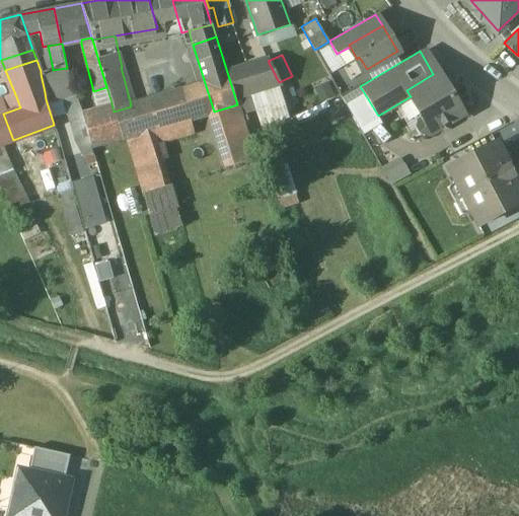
[(268,60),(243,67),(250,91),(279,83),(279,82),(268,61),(268,60)]
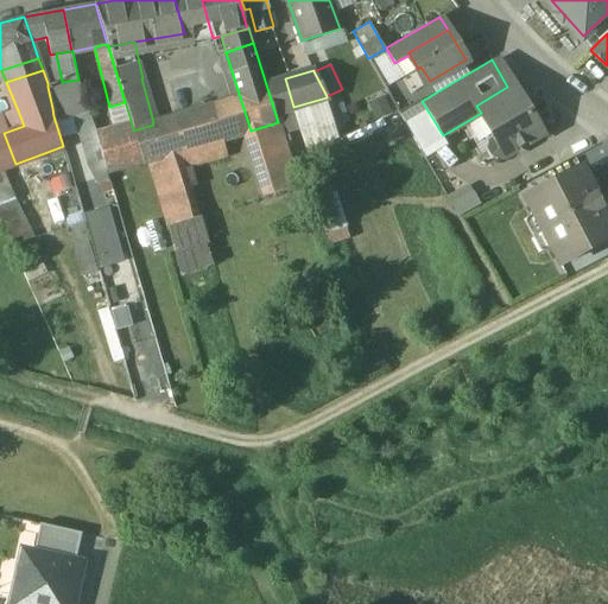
[(285,78),(267,83),(277,113),(293,107),(285,78)]
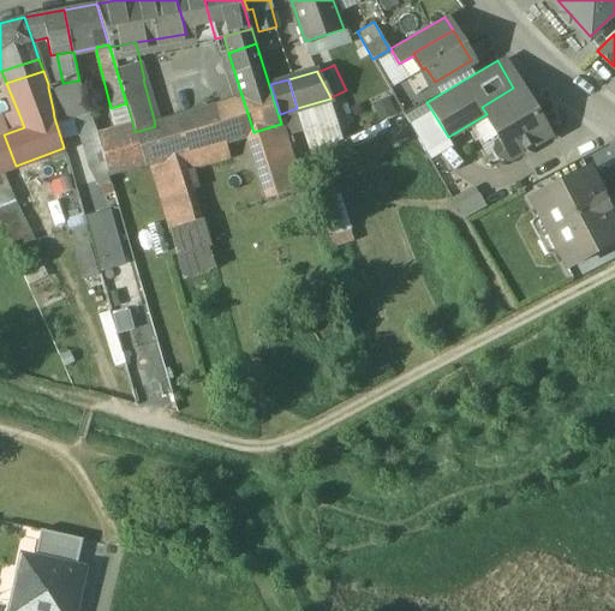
[(63,82),(48,84),(48,88),(53,109),(87,103),(78,81),(63,83),(63,82)]
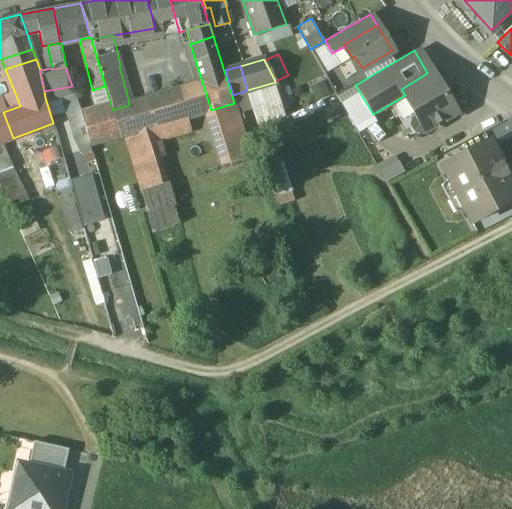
[(427,73),(401,89),(405,95),(416,114),(415,117),(413,118),(411,125),(415,131),(421,133),(427,129),(430,125),(434,122),(439,122),(457,111),(446,93),(442,95),(438,87),(441,85),(432,70),(427,73)]
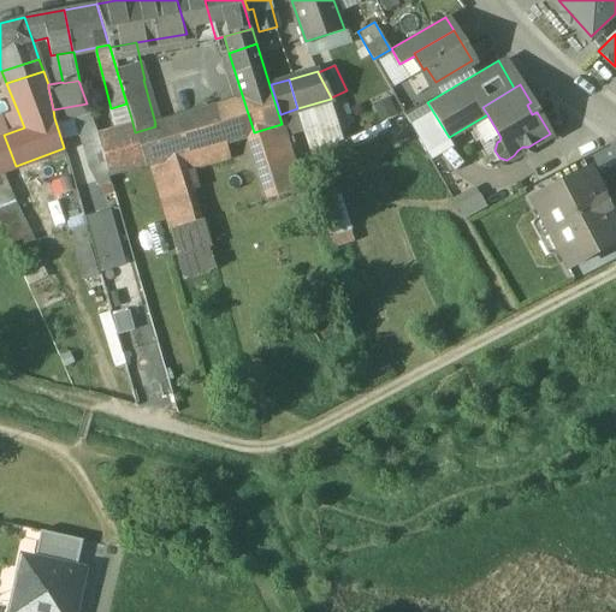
[(155,126),(135,132),(143,161),(144,165),(150,164),(183,154),(223,142),(230,140),(219,105),(155,124),(154,124),(155,126)]
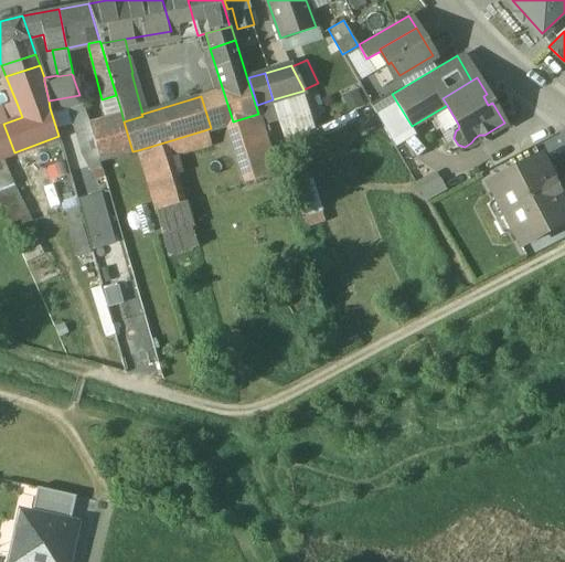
[(17,103),(3,107),(2,109),(7,123),(22,117),(17,103)]
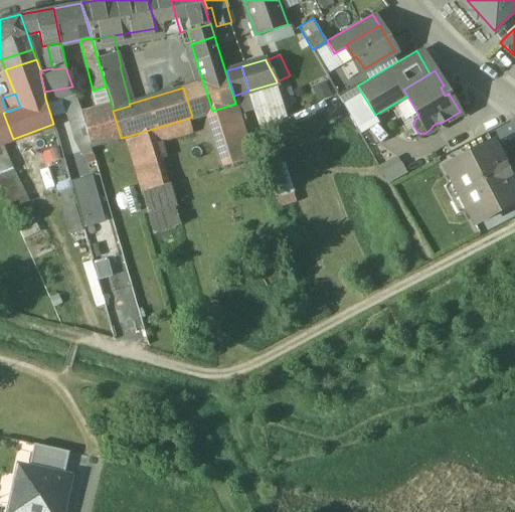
[(110,99),(80,108),(91,143),(120,135),(113,111),(110,99)]
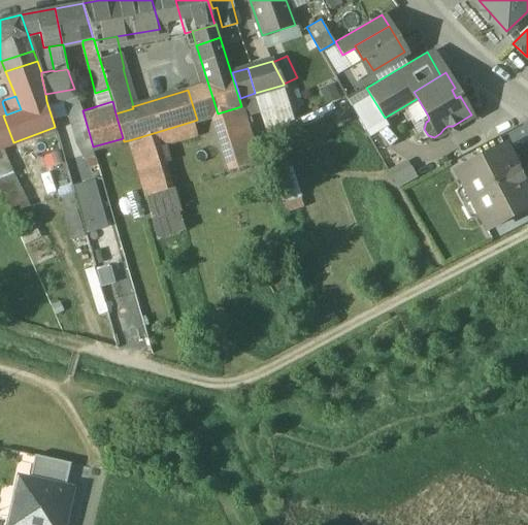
[(218,113),(213,115),(223,145),(252,137),(241,106),(218,113)]
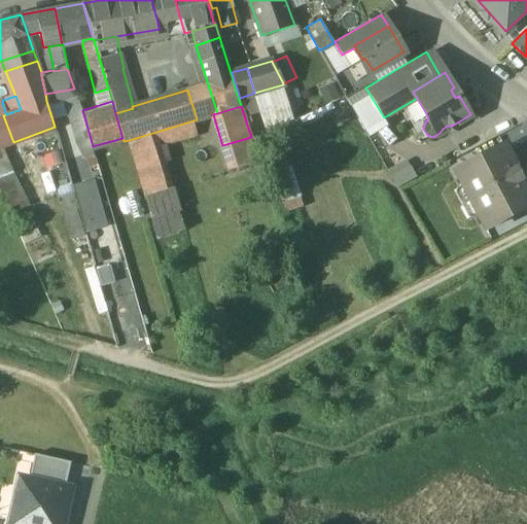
[(3,115),(0,116),(0,147),(13,142),(3,115)]
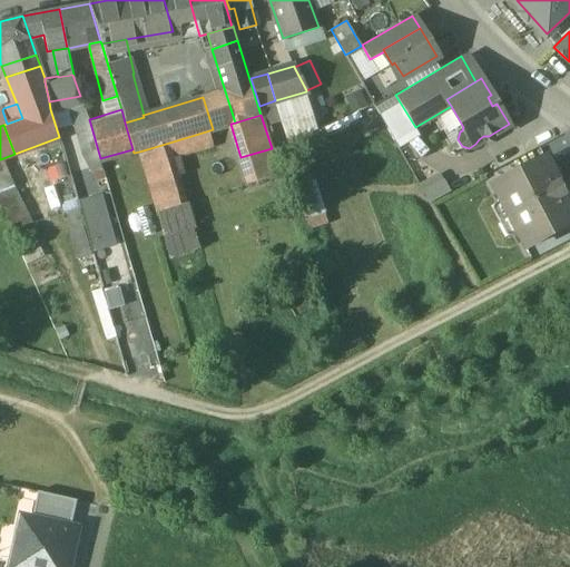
[(206,132),(169,143),(174,156),(210,145),(206,132)]
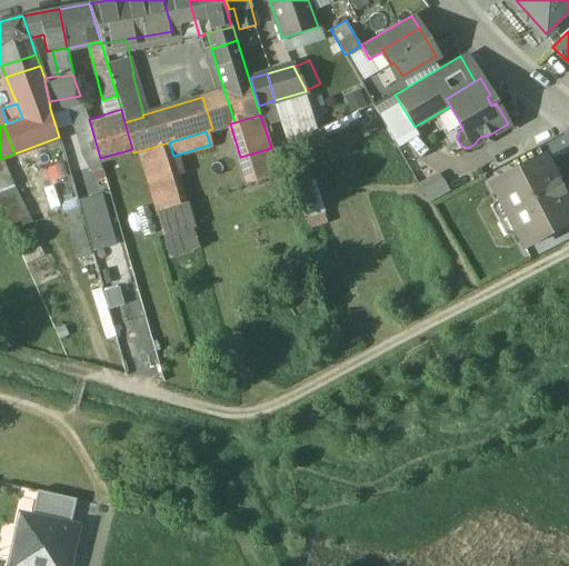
[(169,142),(139,151),(157,210),(181,204),(187,201),(173,156),(169,142)]
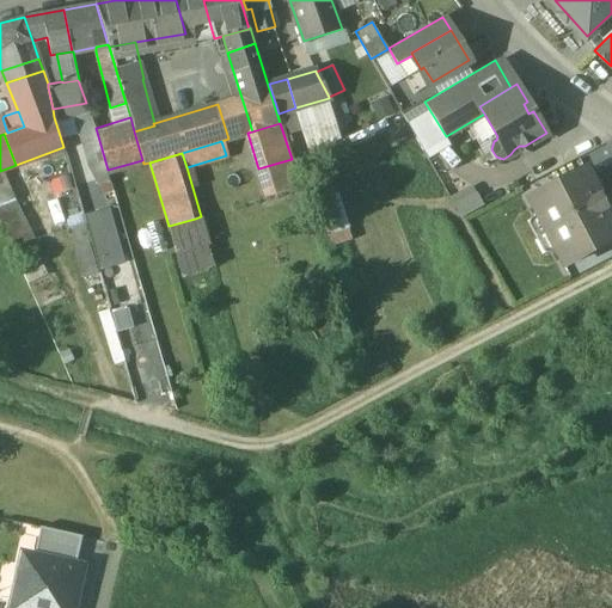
[(292,159),(258,169),(267,196),(300,186),(292,159)]
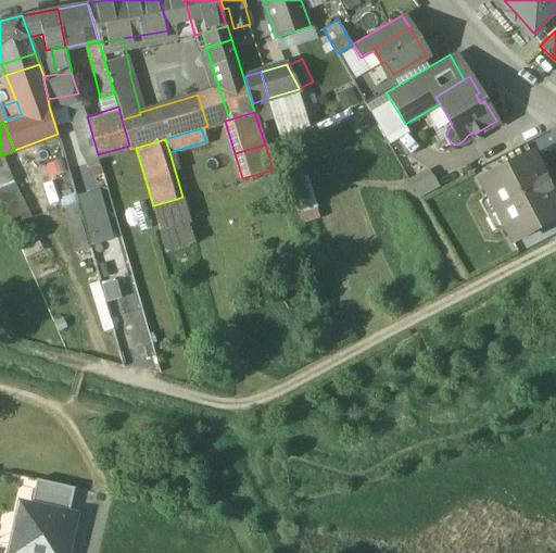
[(555,199),(531,153),(481,179),(513,241),(555,217),(555,199)]
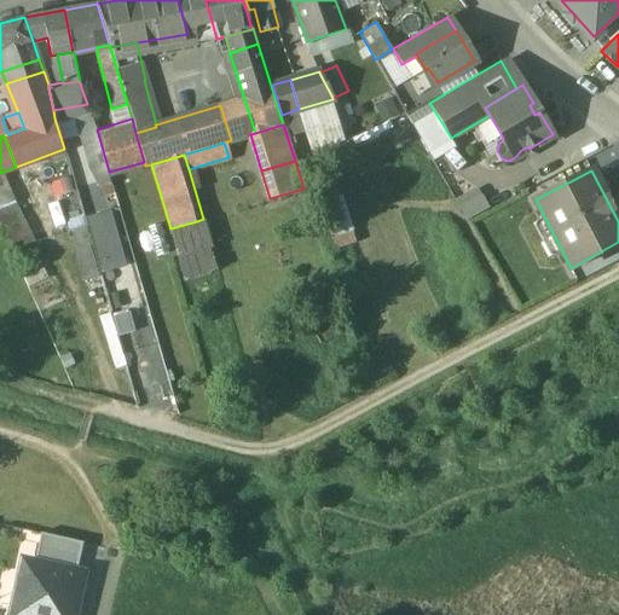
[(0,173),(0,224),(1,225),(19,218),(0,173)]
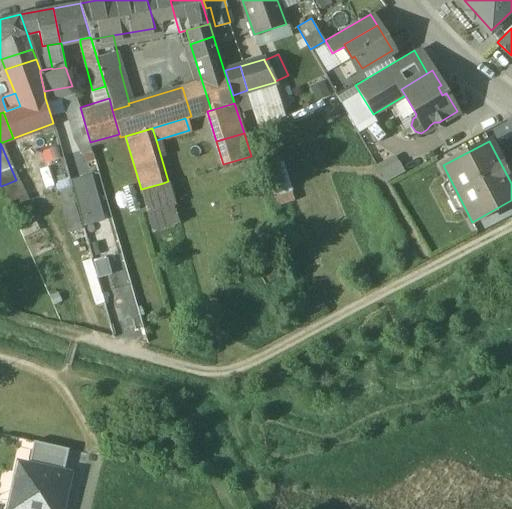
[(388,178),(406,169),(398,153),(380,161),(388,178)]
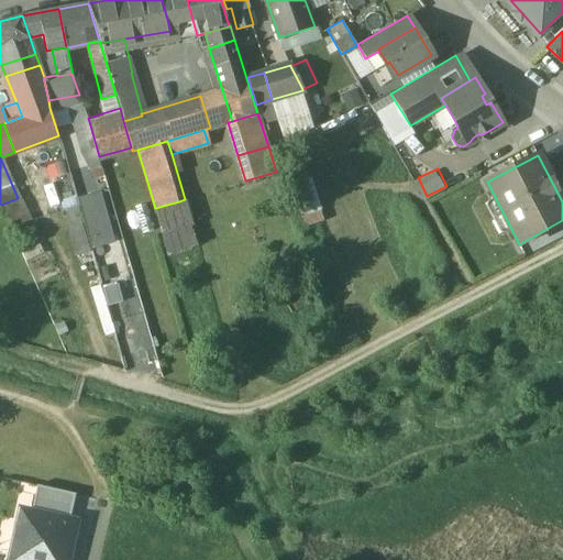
[(77,198),(90,248),(114,241),(101,193),(77,198)]
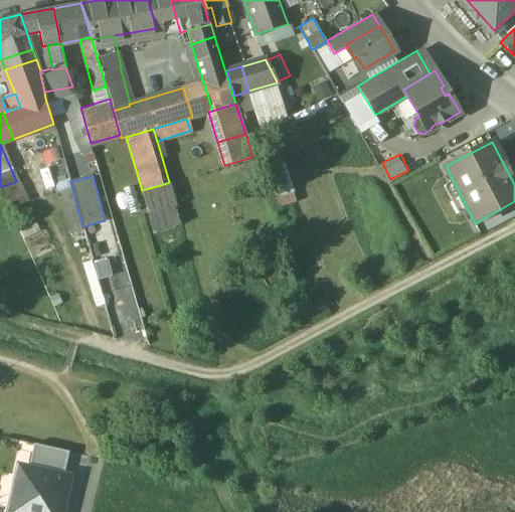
[(164,184),(142,190),(149,213),(171,206),(164,184)]
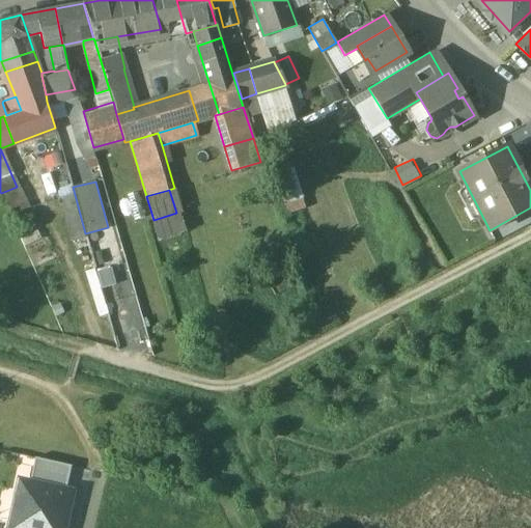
[(113,261),(86,270),(102,314),(109,311),(116,335),(132,330),(130,325),(138,322),(135,313),(138,312),(132,293),(109,301),(104,285),(119,281),(113,261)]
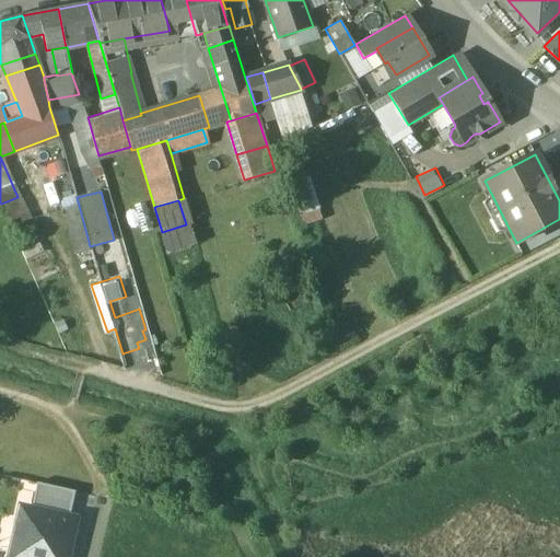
[(38,482),(32,508),(71,517),(77,490),(38,482)]
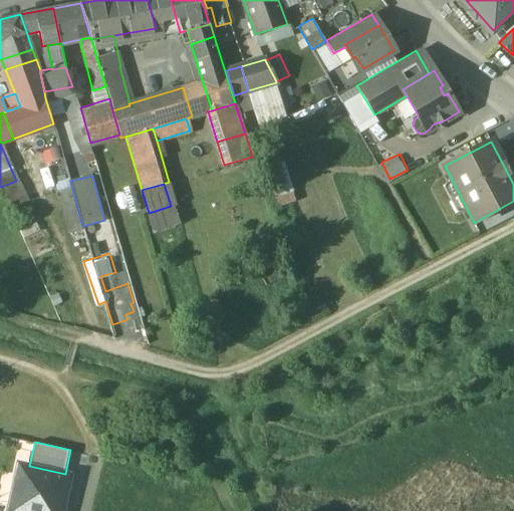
[(8,510),(62,510),(71,475),(65,474),(29,466),(19,464),(8,510)]
